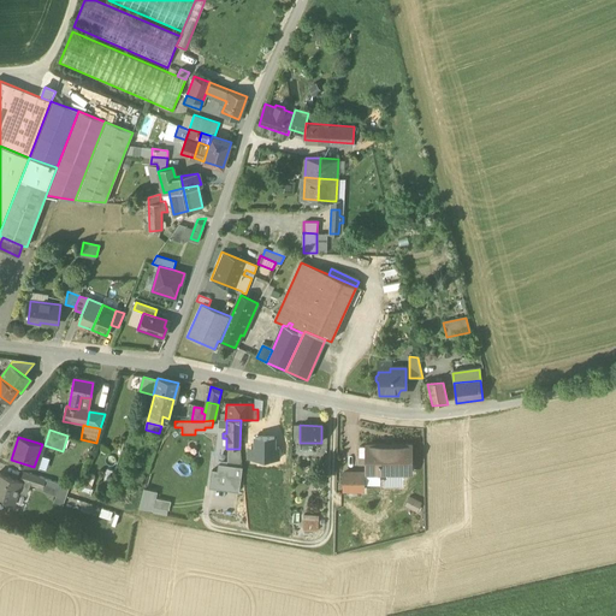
[(255,449),(255,460),(274,460),(274,449),(274,438),(255,438),(255,449)]
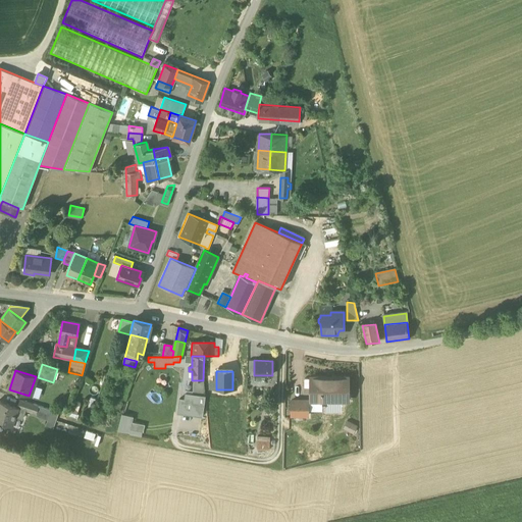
[(35,398),(41,378),(38,377),(36,376),(29,396),(35,398)]
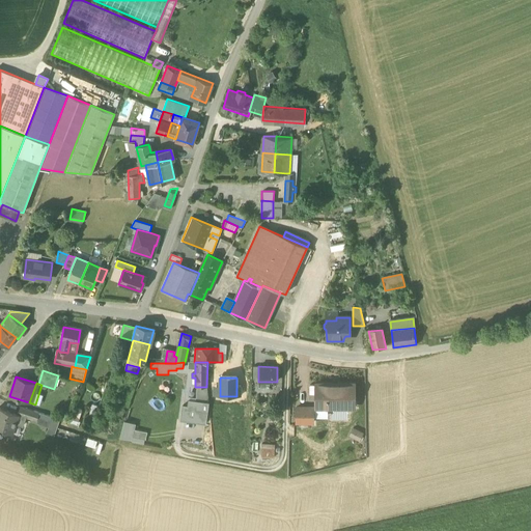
[(316,384),(316,385),(316,394),(316,409),(328,409),(354,409),(354,384),(316,384)]
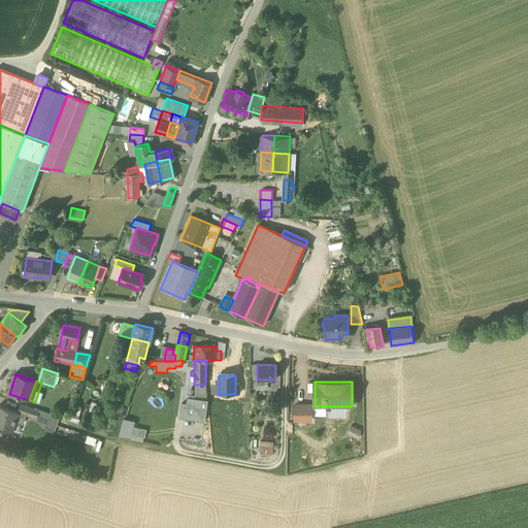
[(196,400),(207,401),(205,385),(196,385),(196,400)]
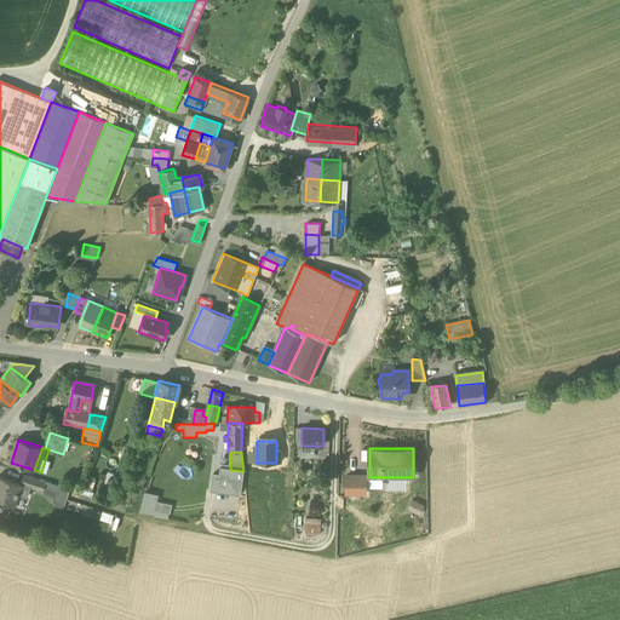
[(212,492),(234,494),(235,481),(242,482),(244,471),(230,470),(220,469),(219,478),(213,477),(212,492)]
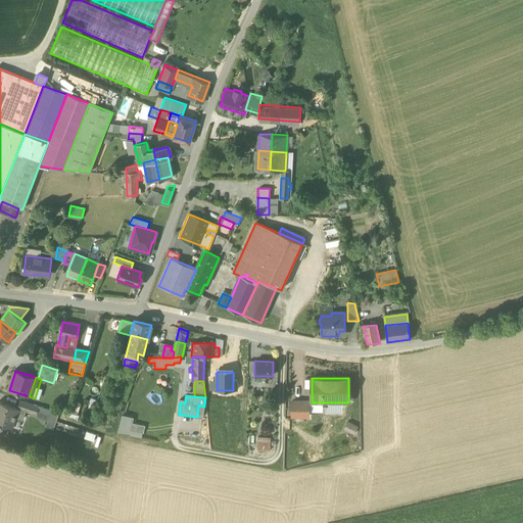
[(124,401),(113,398),(109,411),(120,414),(124,401)]
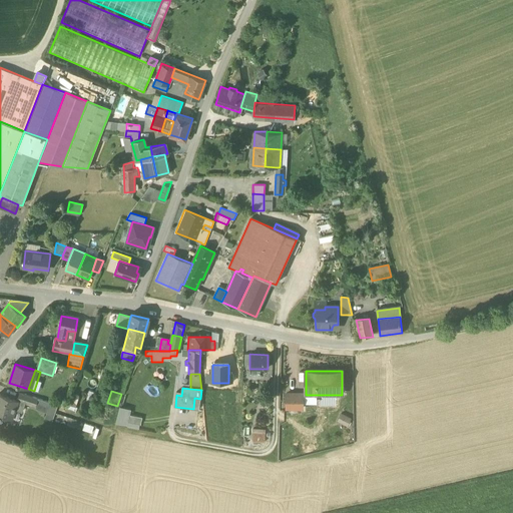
[(25,404),(31,406),(34,398),(21,393),(18,401),(18,402),(25,404)]
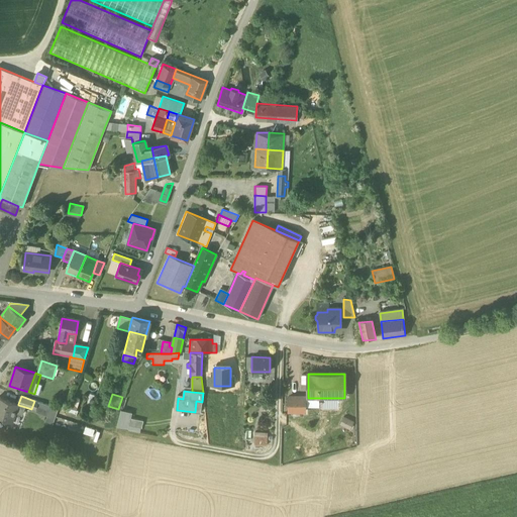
[(11,423),(15,413),(18,405),(18,404),(0,397),(0,418),(1,419),(0,419),(11,423)]
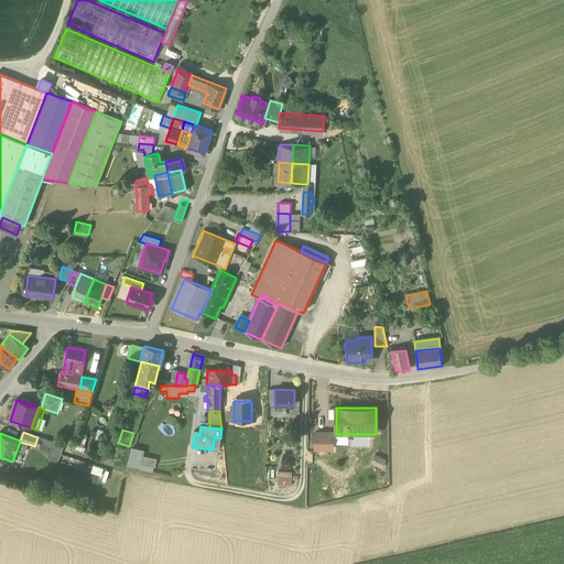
[(87,435),(79,433),(76,446),(83,448),(87,435)]
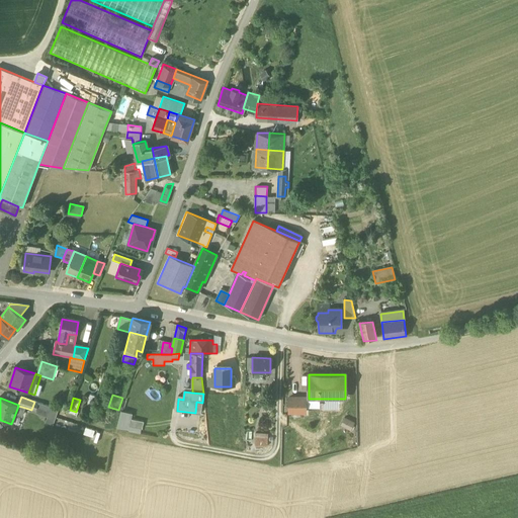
[(289,413),(306,413),(306,398),(289,398),(289,413)]
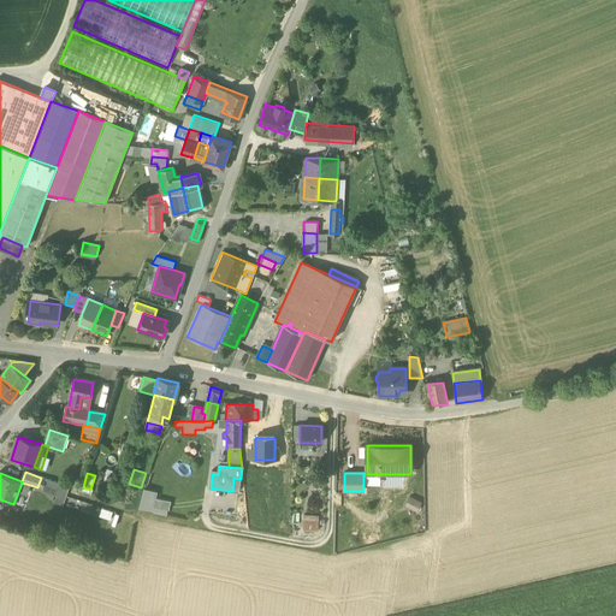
[(380,485),(380,474),(367,474),(367,485),(380,485)]
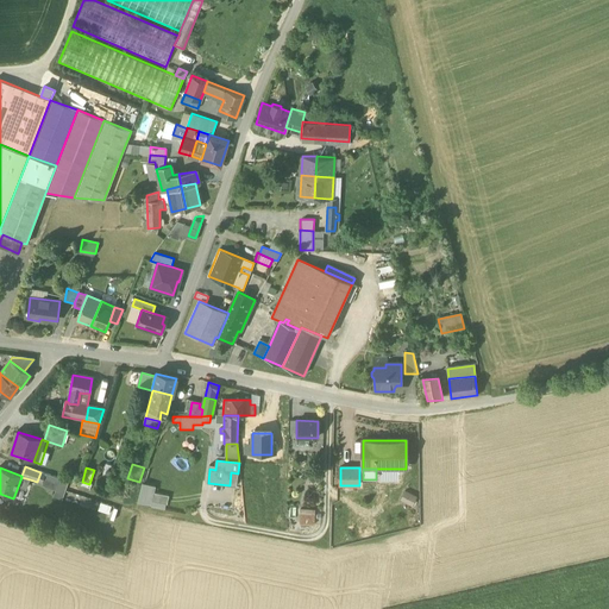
[(37,482),(43,484),(46,475),(41,472),(37,482)]
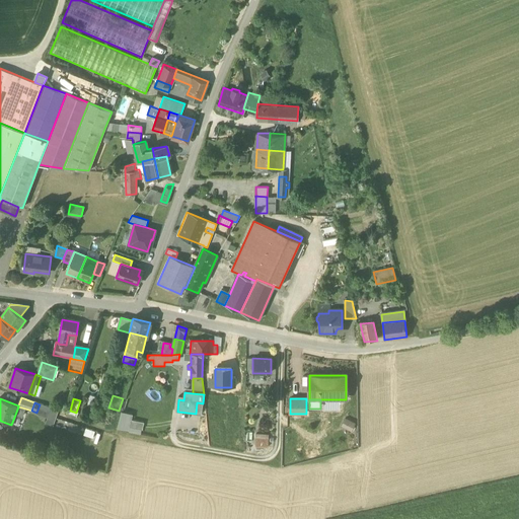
[(50,417),(52,409),(40,404),(36,413),(48,417),(50,417)]
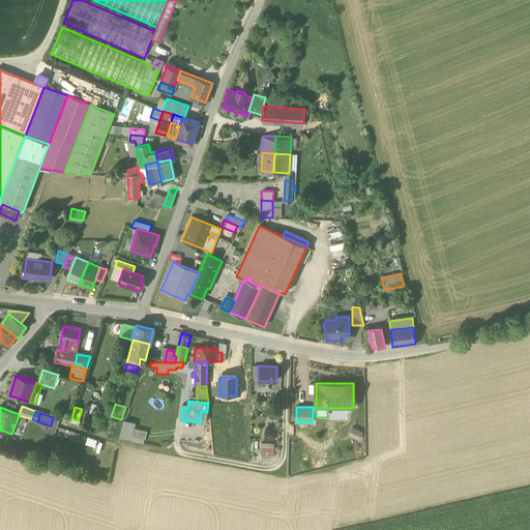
[(26,417),(19,415),(16,423),(23,425),(26,417)]
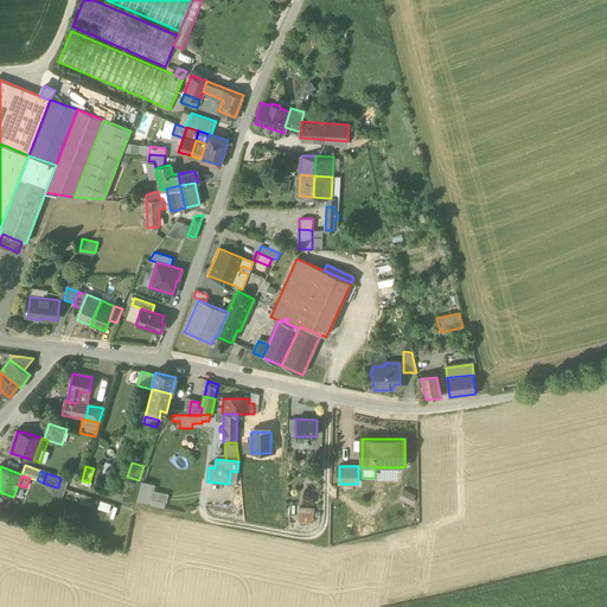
[(58,487),(65,490),(69,480),(61,478),(58,487)]
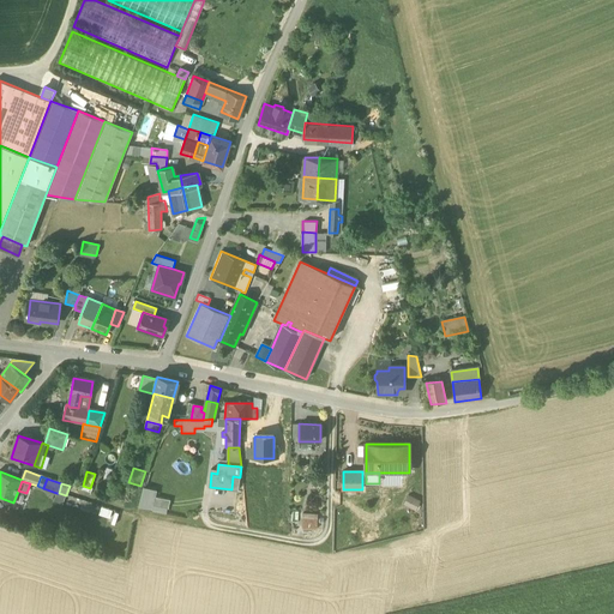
[(156,491),(144,487),(138,507),(151,511),(152,505),(155,497),(156,491)]
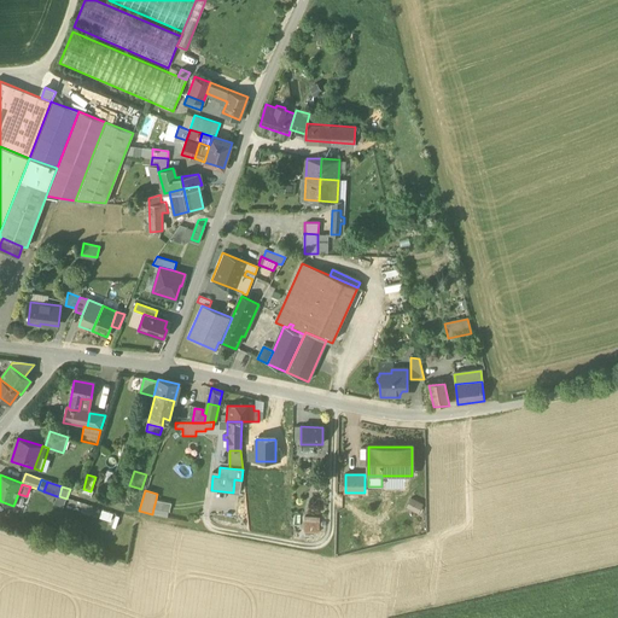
[(115,501),(127,505),(130,496),(117,493),(115,501)]
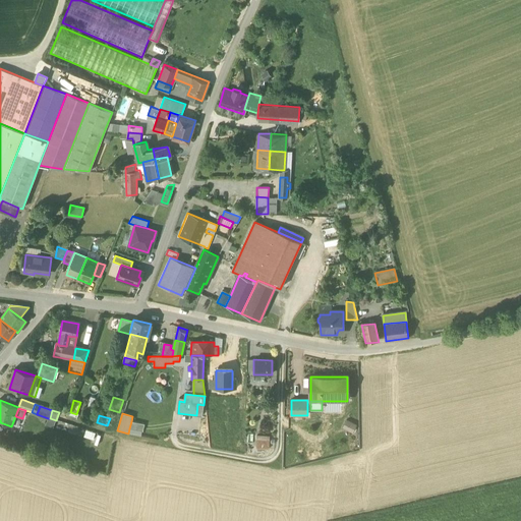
[(53,428),(56,420),(50,418),(48,418),(46,425),(53,428)]
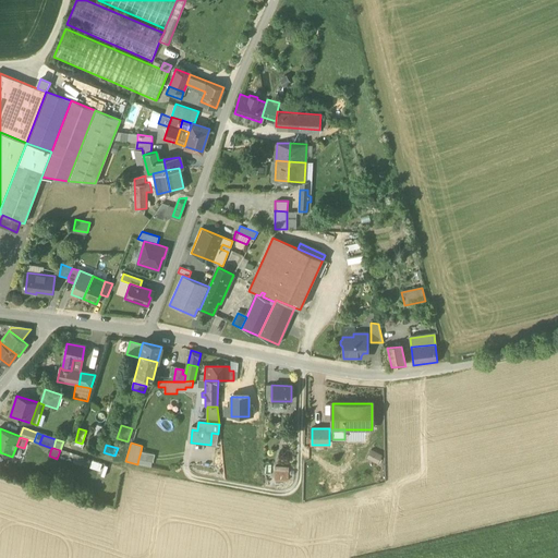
[(381,456),(371,449),(366,459),(377,464),(381,456)]
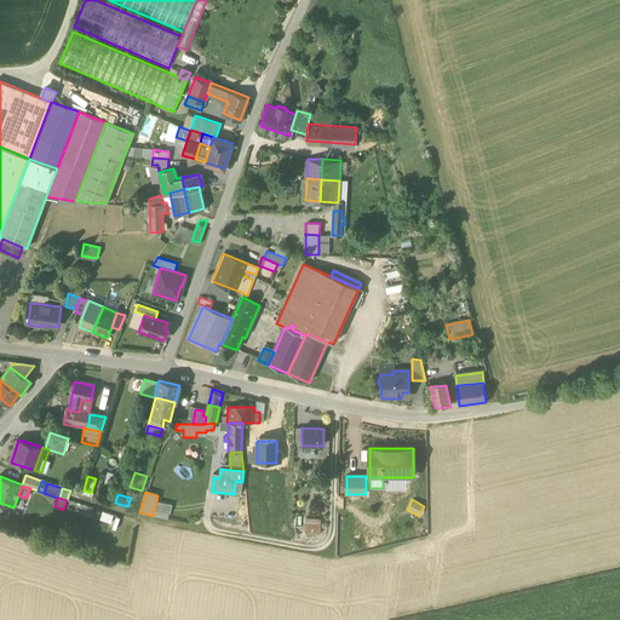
[(172,505),(156,501),(154,510),(170,514),(172,505)]
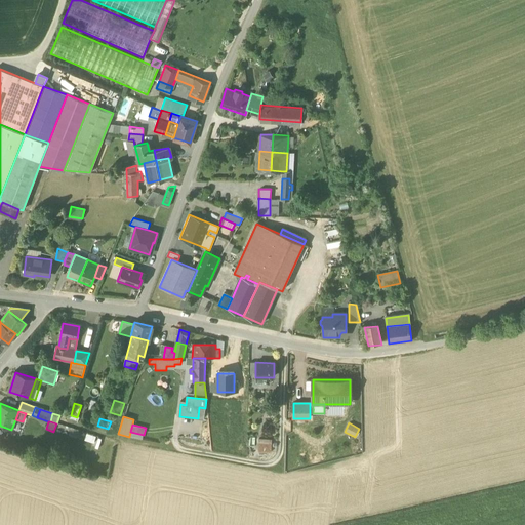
[(95,437),(86,434),(84,440),(93,443),(95,437)]
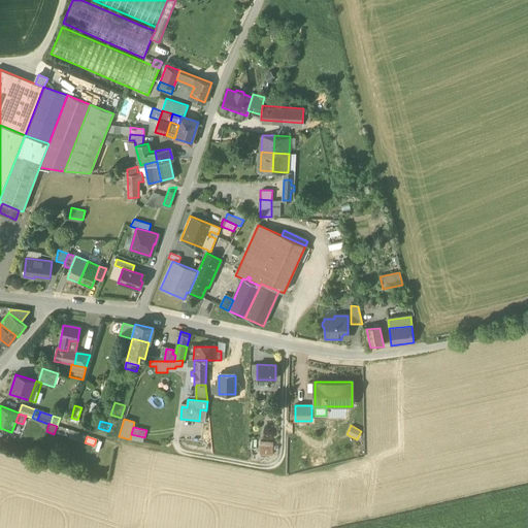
[(260,454),(272,454),(272,439),(260,439),(260,454)]
